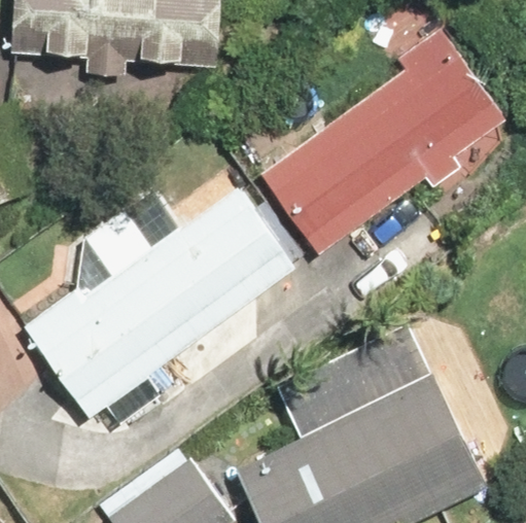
[(129,63),(217,67),(220,0),(12,0),(9,57),(84,61),(84,73),(129,76),(129,63)]
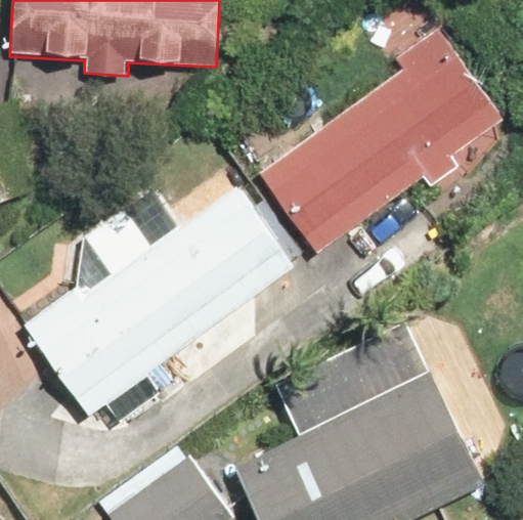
[(402,70),(257,171),(315,254),(425,177),(431,185),(459,166),(452,158),(506,121),(440,28),(394,59),(402,70)]
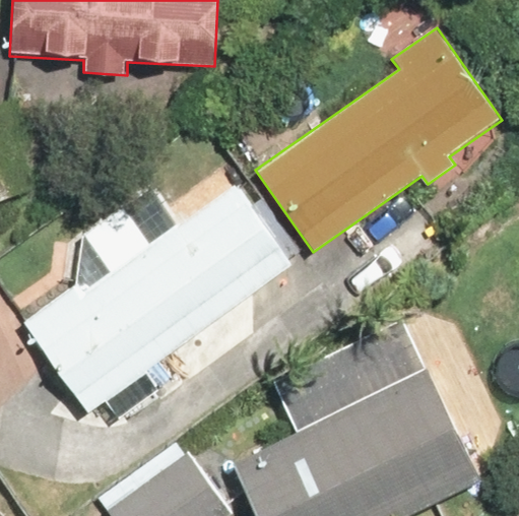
[(23,319),(88,411),(294,268),(235,185),(83,291),(77,281),(23,319)]
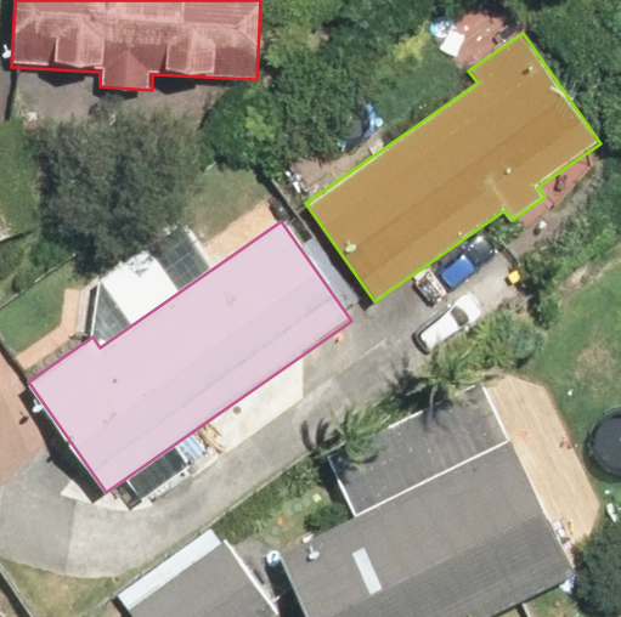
[(514,440),(274,550),(304,616),(490,616),(577,577),(514,440)]
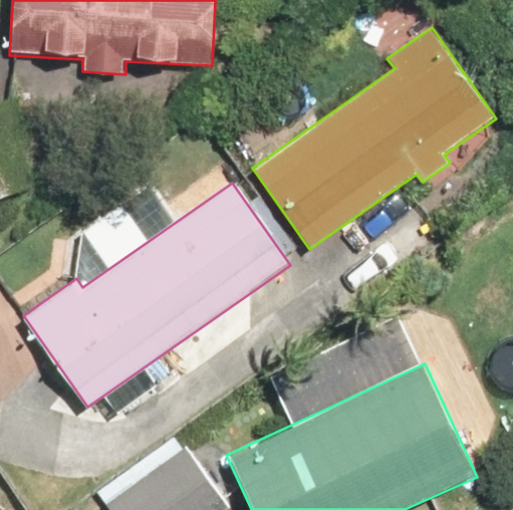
[(226,509),(228,508),(187,447),(104,502),(108,509),(226,509)]
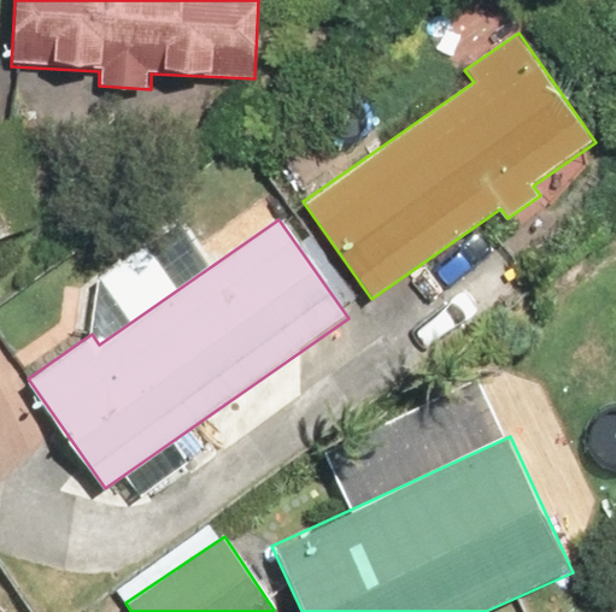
[(11,611),(0,600),(0,611),(11,611)]
